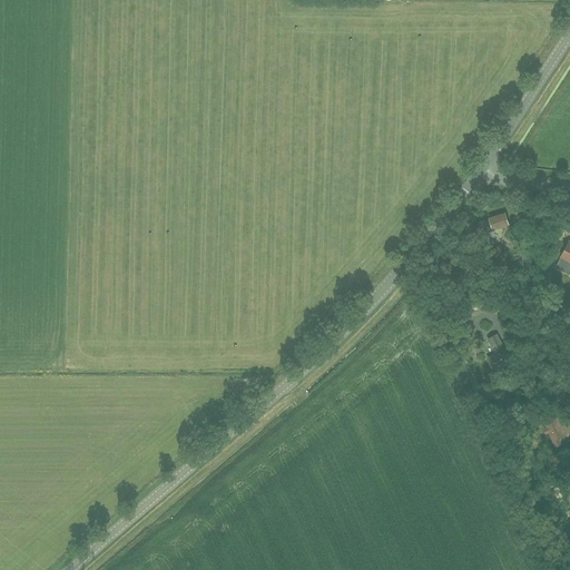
[(493,229),(509,225),(505,214),(489,218),(490,219),(477,224),(480,235),(493,231),(493,229)]
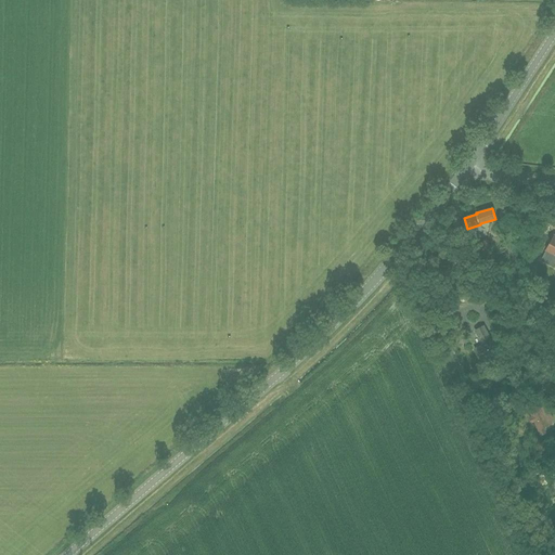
[(554,258),(554,235),(546,250),(547,250),(542,260),(551,266),(554,258)]
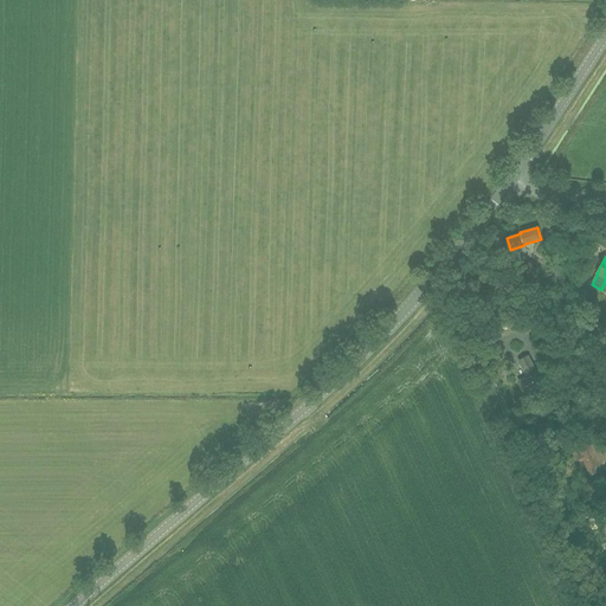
[(513,352),(505,356),(513,366),(520,361),(513,352)]
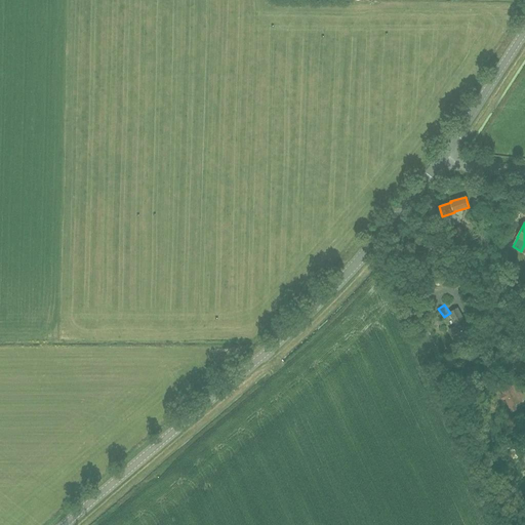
[(470,331),(471,331),(476,328),(471,318),(465,321),(458,308),(450,312),(458,328),(453,330),(456,338),(463,334),(465,336),(468,337),(470,335),(471,333),(470,331)]
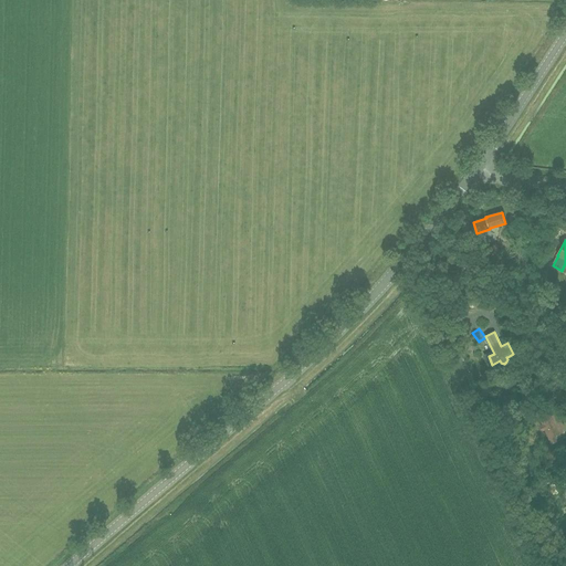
[(557,441),(554,435),(564,430),(564,427),(559,417),(556,415),(542,421),(553,443),(557,441)]
